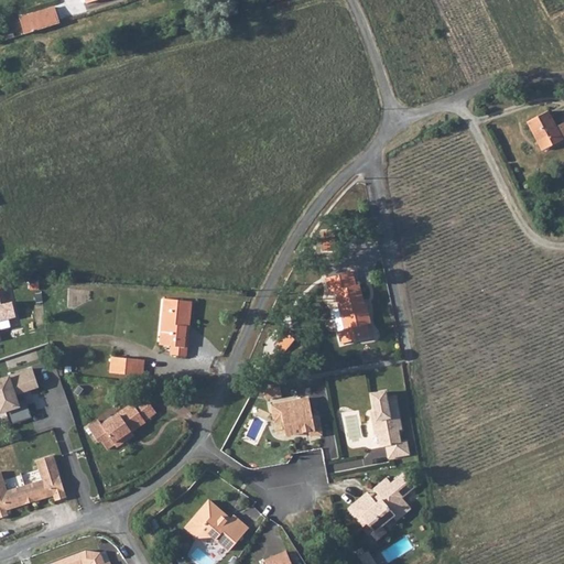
[(20,19),(24,34),(60,23),(55,7),(20,19)]
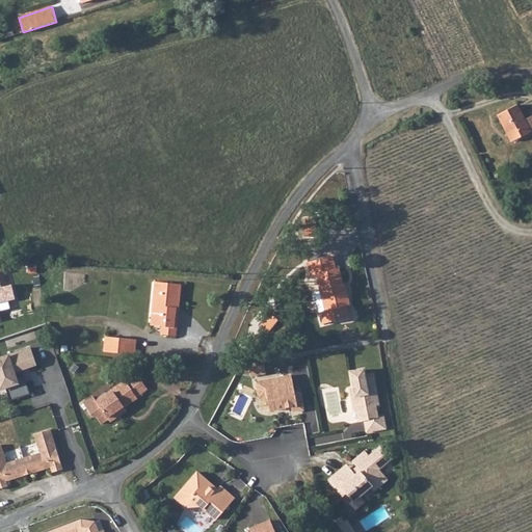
[(525,120),(516,105),(498,114),(512,141),(531,130),(531,116),(531,115),(525,120)]
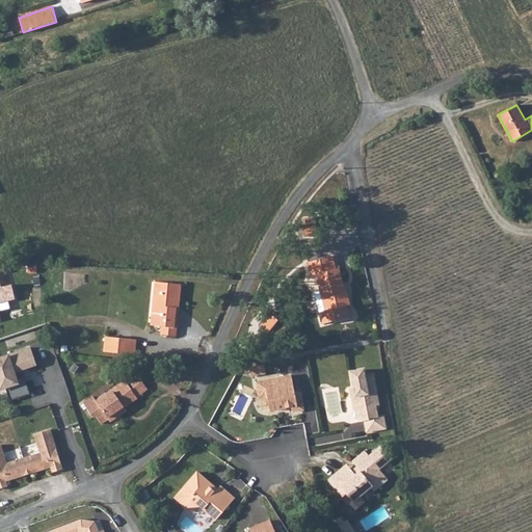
[(306,236),(317,236),(315,216),(304,217),(306,236)]
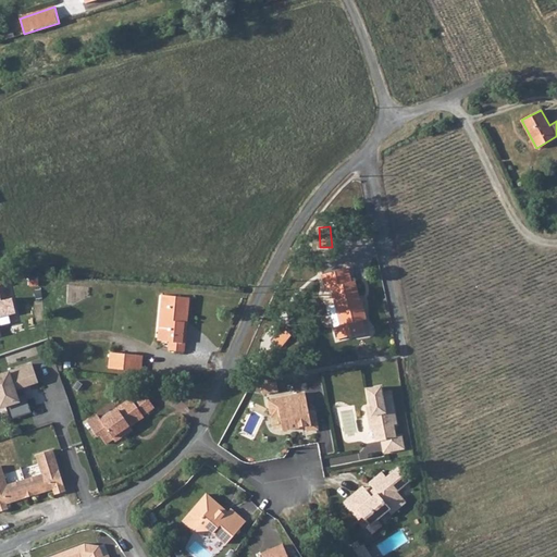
[(358,329),(364,327),(362,320),(367,319),(362,300),(360,300),(355,281),(351,282),(348,268),(322,275),(325,288),(331,287),(335,305),(329,306),(337,339),(359,333),(358,329)]
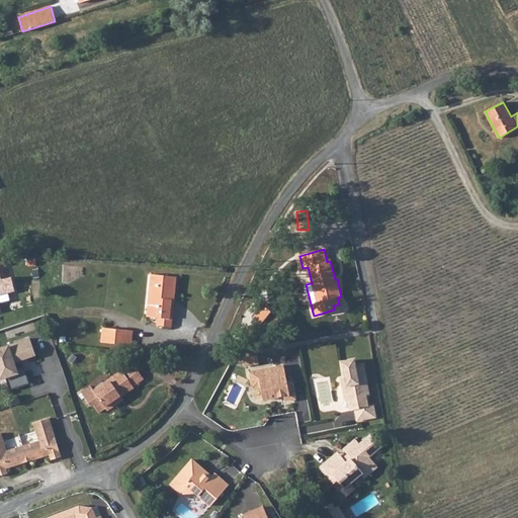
[(174,300),(176,277),(152,274),(149,305),(159,306),(158,318),(157,326),(171,327),(172,312),(170,312),(171,300),(174,300)]
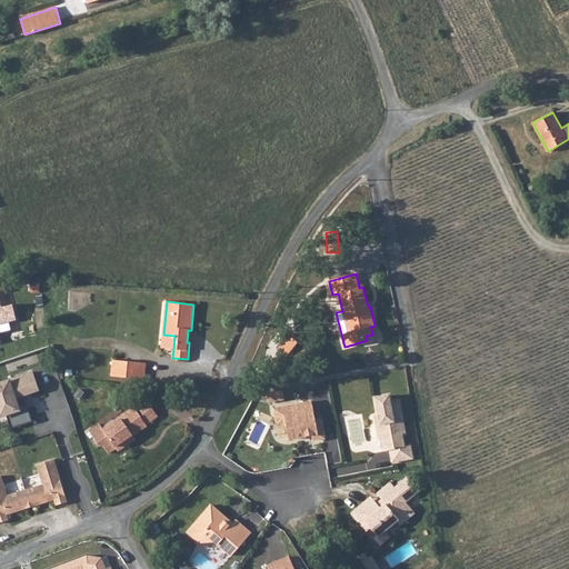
[(0,345),(2,345),(0,335),(0,325),(17,321),(13,305),(0,307),(0,345)]
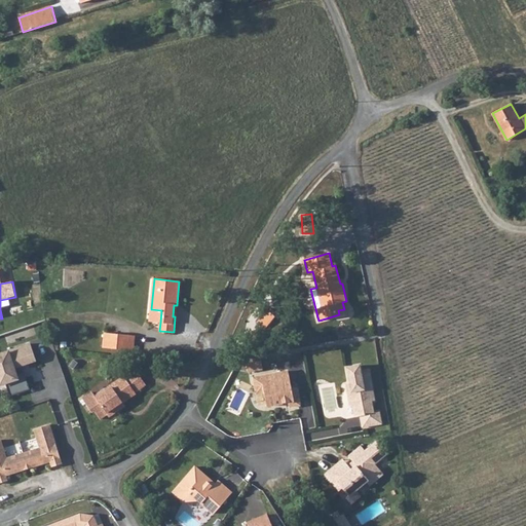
[(150,322),(160,323),(161,310),(151,309),(150,322)]
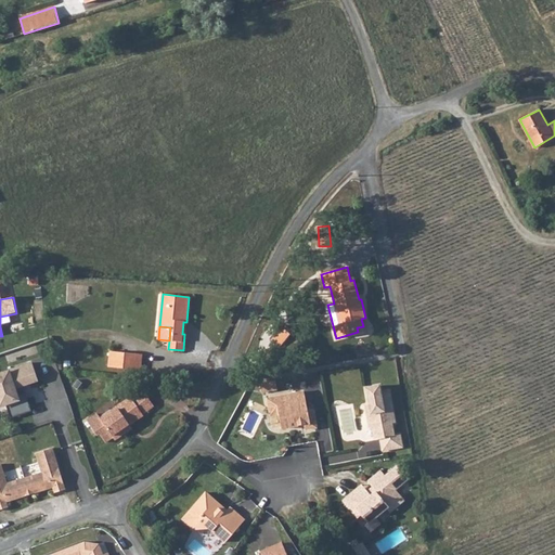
[(291,334),(282,326),(271,339),(280,347),(291,334)]
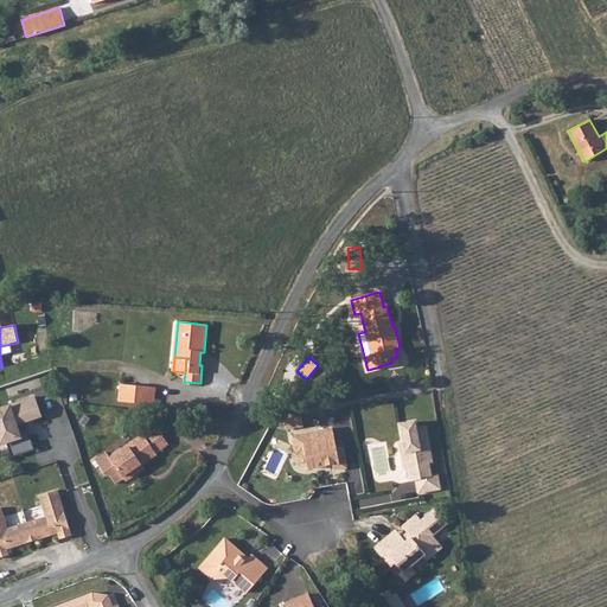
[(148,395),(149,387),(121,384),(120,402),(153,406),(154,395),(148,395)]
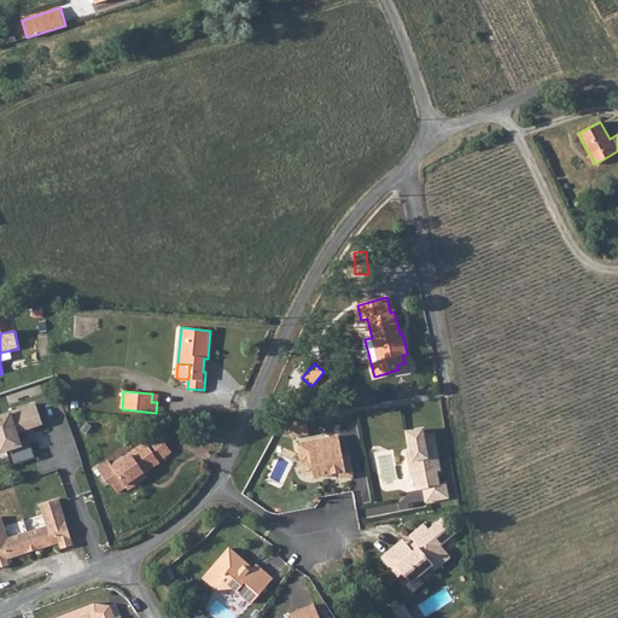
[(12,466),(36,458),(29,437),(19,441),(15,427),(23,425),(25,430),(42,424),(36,403),(9,413),(10,414),(0,417),(0,450),(0,453),(7,450),(12,466)]
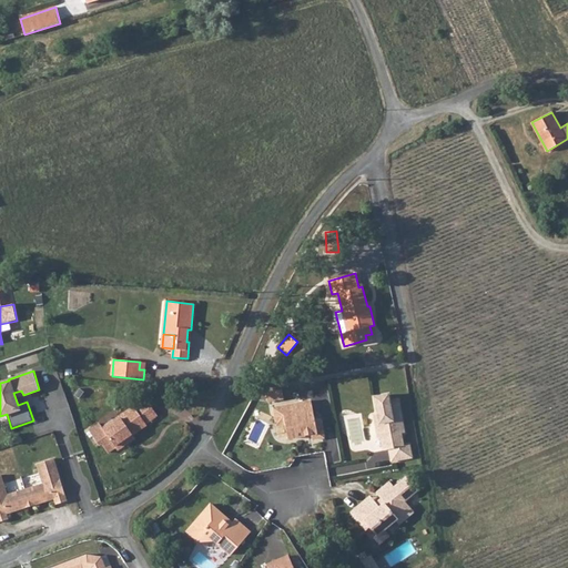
[(87,391),(80,385),(72,397),(79,403),(87,391)]
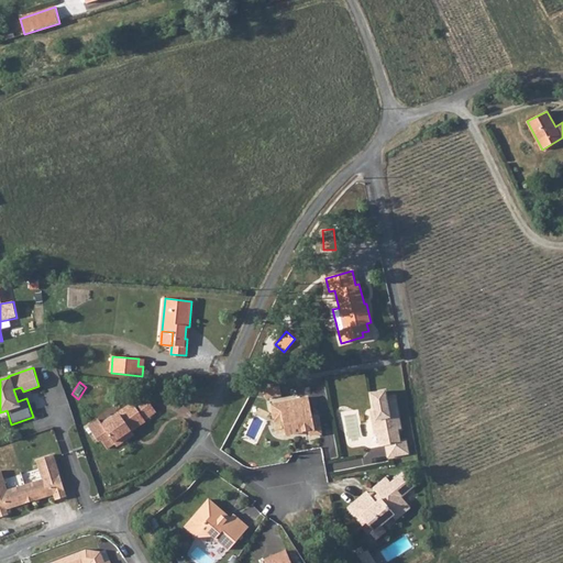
[(383,392),(370,394),(374,418),(371,419),(373,433),(376,433),(379,446),(384,445),(386,456),(406,453),(404,441),(398,442),(395,430),(398,429),(393,397),(384,398),(383,392)]
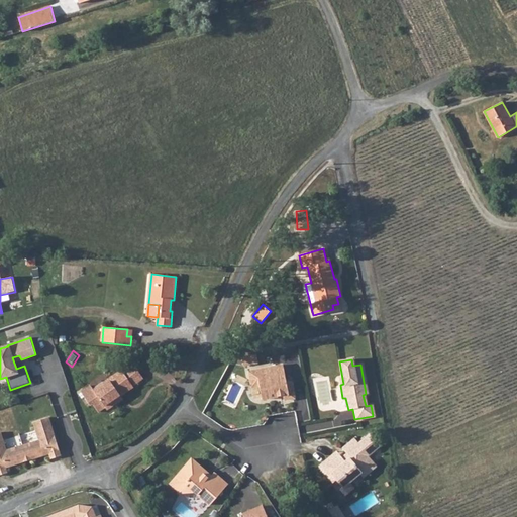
[(133,364),(122,371),(132,386),(143,379),(133,364)]
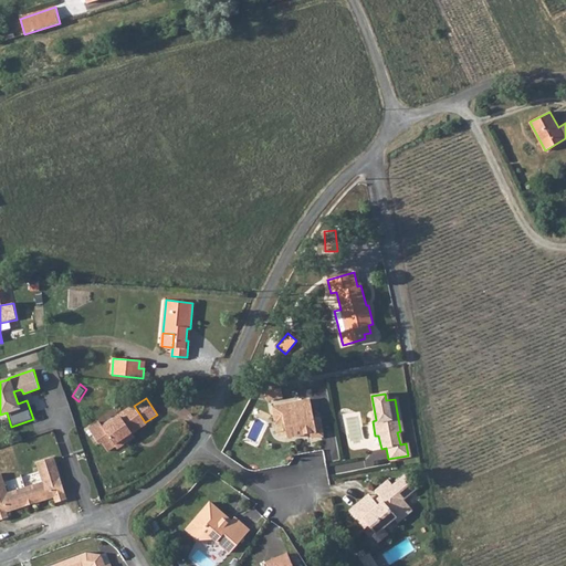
[(310,438),(322,436),(318,417),(313,418),(308,399),(271,407),(273,416),(282,417),(283,422),(285,437),(304,433),(304,431),(308,430),(308,432),(310,438)]
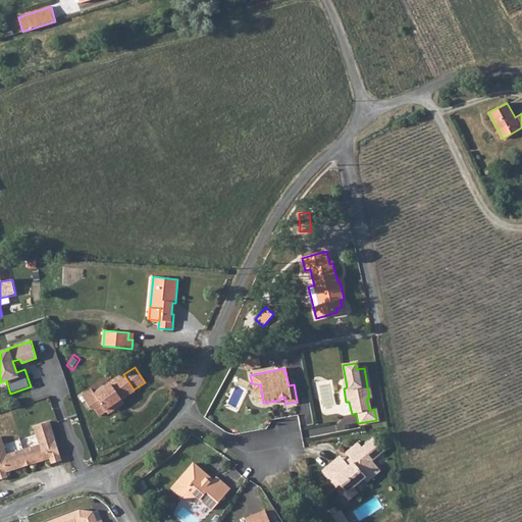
[(134,389),(123,374),(122,373),(94,393),(92,389),(82,396),(91,409),(93,407),(99,416),(106,411),(108,414),(118,407),(115,403),(120,399),(121,400),(135,390),(134,389)]
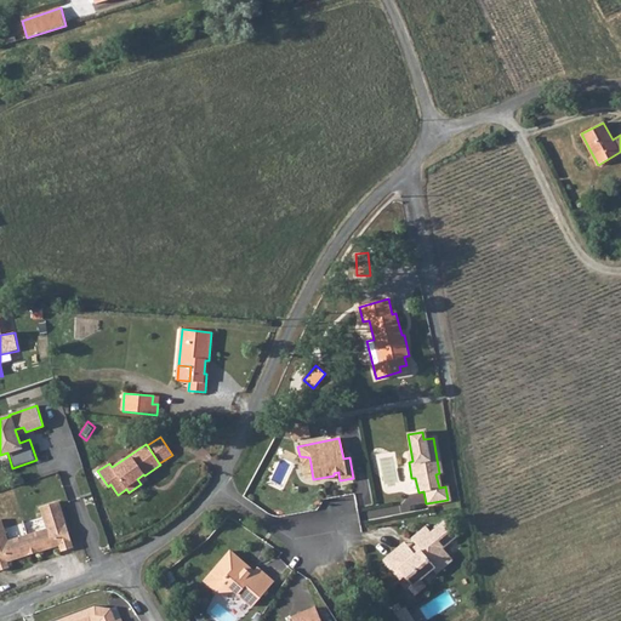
[(46,529),(27,534),(33,553),(60,545),(61,551),(73,547),(58,501),(40,507),(46,529)]
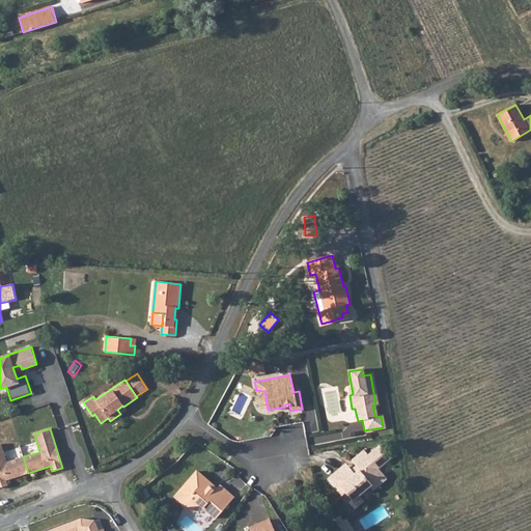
[(1,444),(0,444),(0,487),(7,485),(6,480),(28,473),(23,456),(7,462),(1,444)]
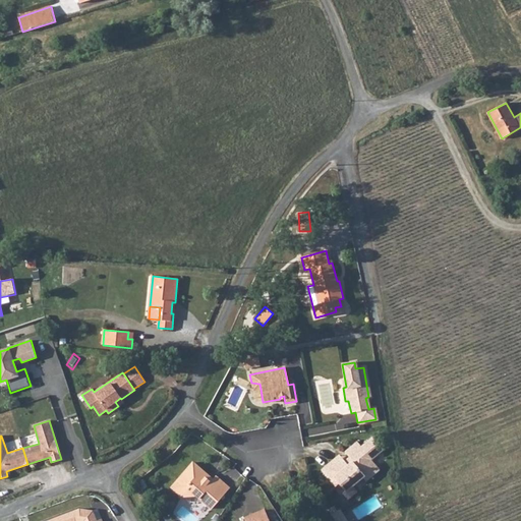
[(382,448),(371,437),(360,446),(356,441),(344,451),(350,458),(345,462),(347,464),(337,472),(329,463),(322,469),(335,485),(338,483),(344,490),(350,485),(361,476),(364,479),(378,469),(368,459),(382,448)]
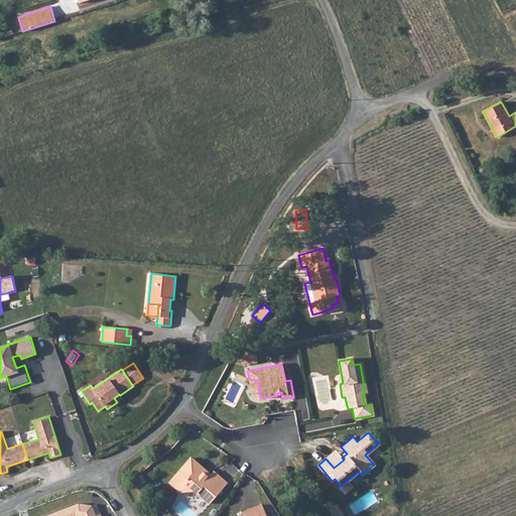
[(344,460),(342,458),(336,450),(326,459),(334,468),(344,460)]
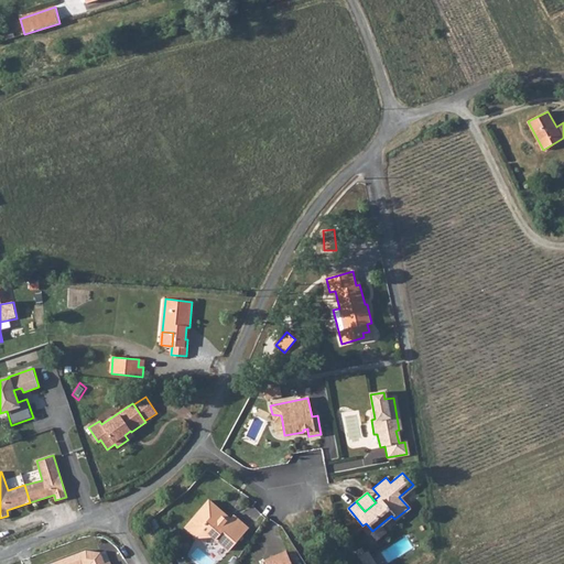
[(208,501),(185,529),(197,539),(212,538),(229,552),(248,530),(232,517),(228,522),(223,518),(225,516),(208,501)]
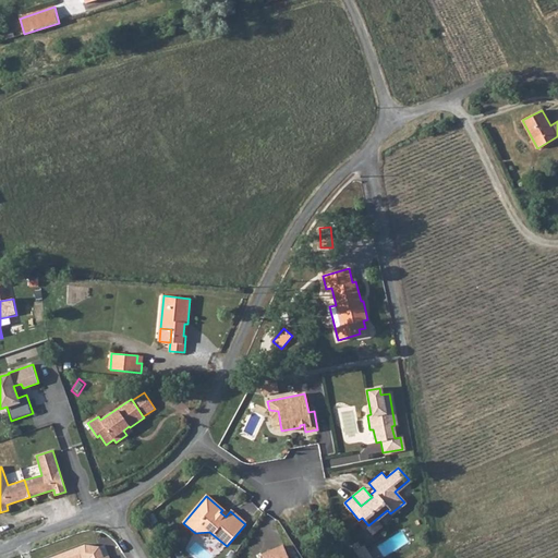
[(381,526),(375,520),(368,525),(366,526),(373,534),(381,526)]
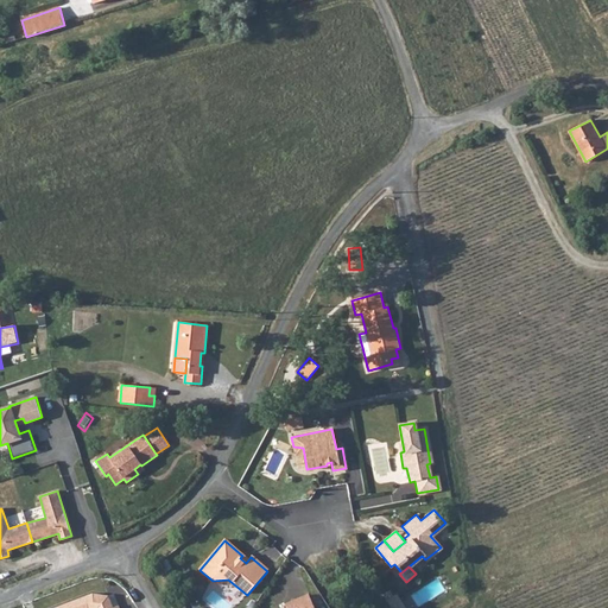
[(388,590),(381,595),(385,600),(392,595),(388,590)]
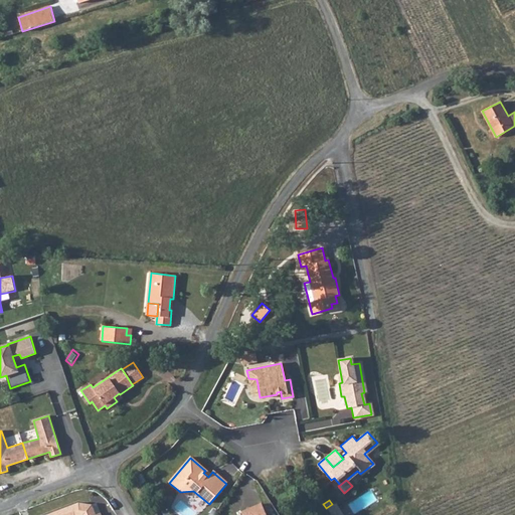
[(103,514),(102,513),(98,514),(94,505),(80,503),(47,514),(103,514)]
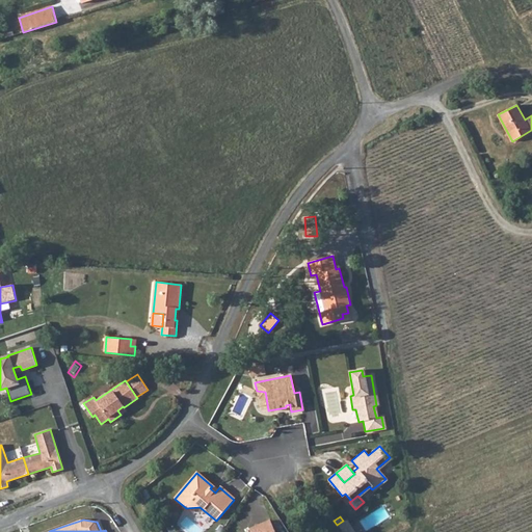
[(337,525),(341,531),(353,531),(350,526),(347,528),(343,521),(337,525)]
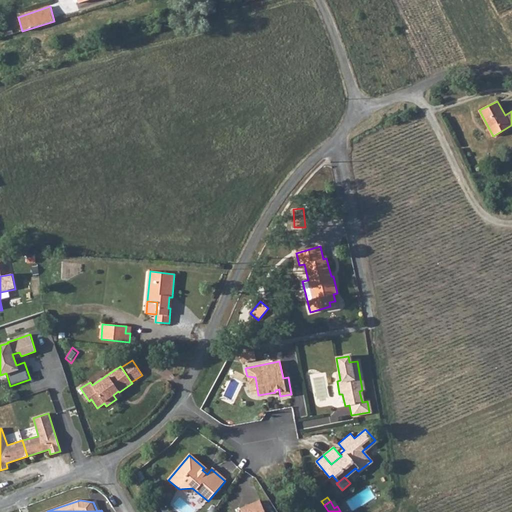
[(263,511),(260,502),(240,510),(240,511),(263,511)]
